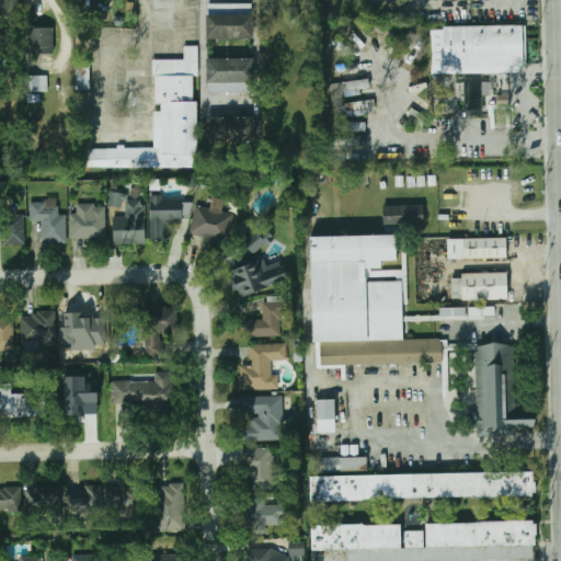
[(207,39),(253,39),(253,4),(207,4),(207,39)]
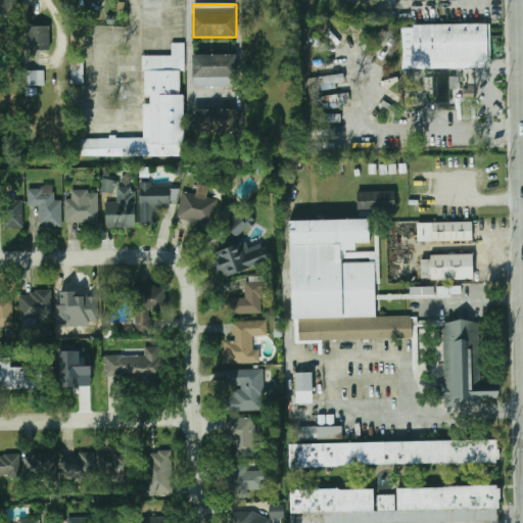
[(417,20),(491,20),(491,60),(418,62),(417,20)]
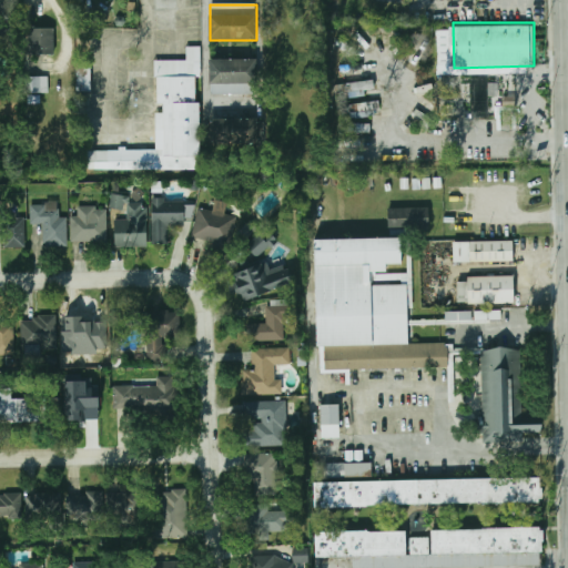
[(54,56),(54,28),(28,28),(28,56),(54,56)]
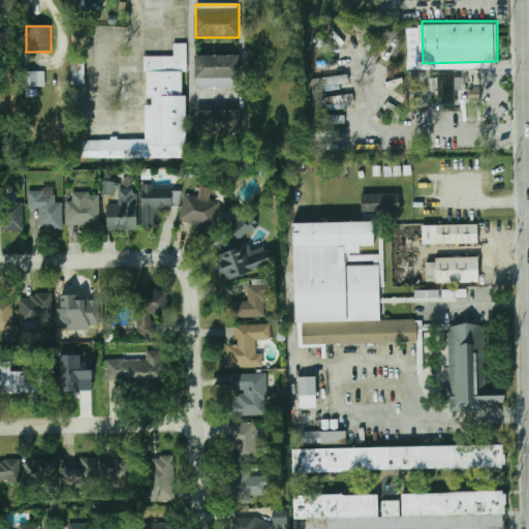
[(186,159),(186,43),(175,43),(175,56),(146,56),(146,98),(152,98),(152,139),(82,139),(82,158),(186,159)]
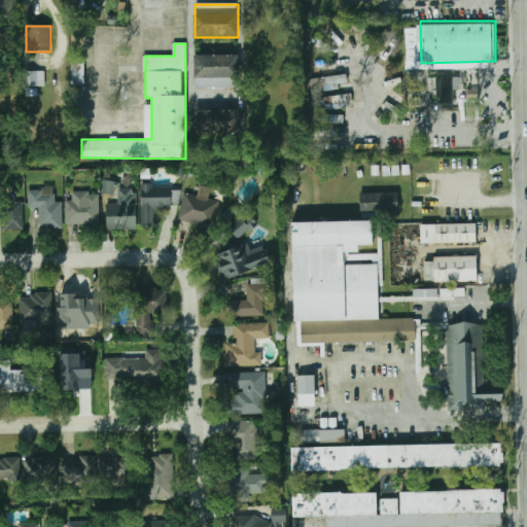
[(237,78),(237,56),(194,56),(194,78),(237,78)]
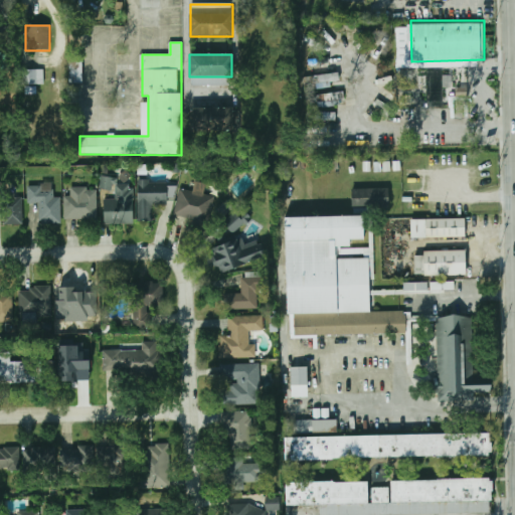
[(443,67),(425,67),(425,107),(442,106),(442,88),(452,88),(452,74),(443,74),(443,67)]
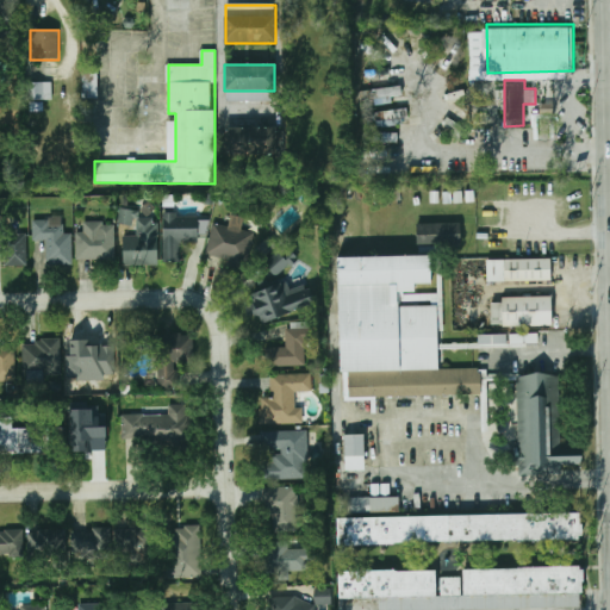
[(53,100),(53,83),(33,83),(33,100),(53,100)]
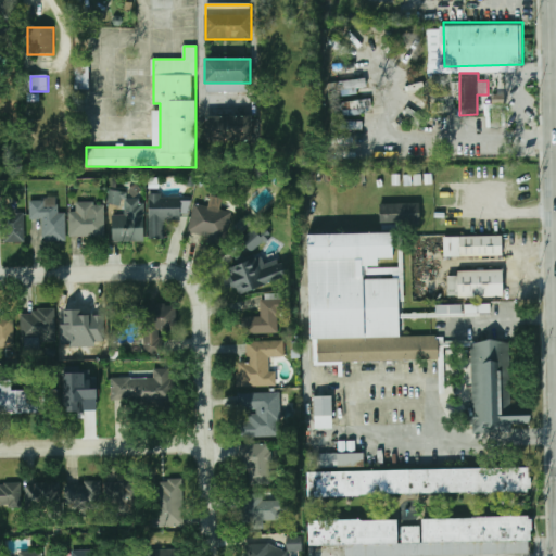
[(344,81),(345,91),(356,90),(356,87),(366,86),(365,78),(344,81)]
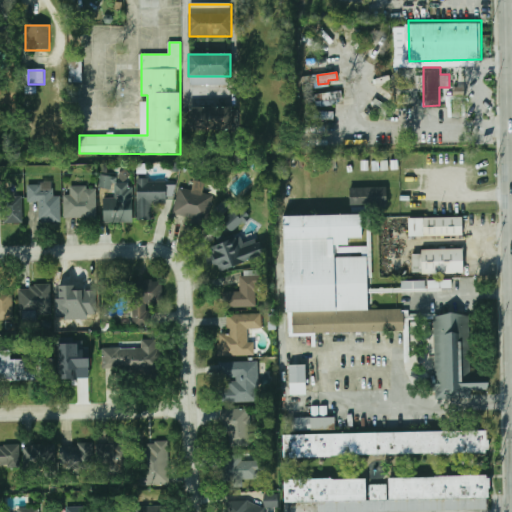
[(334,93),(315,94),(315,106),(335,105),(334,93)]
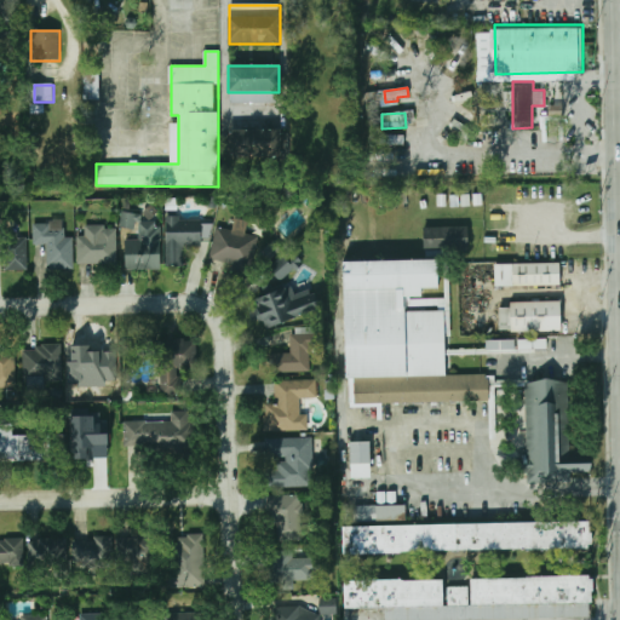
[(283,128),(233,130),(233,158),(283,156),(283,128)]
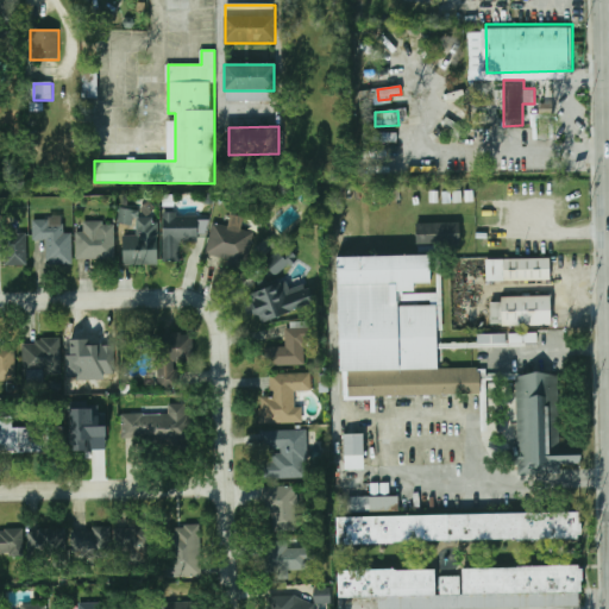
[(372,143),(393,143),(393,132),(372,132),(372,143)]
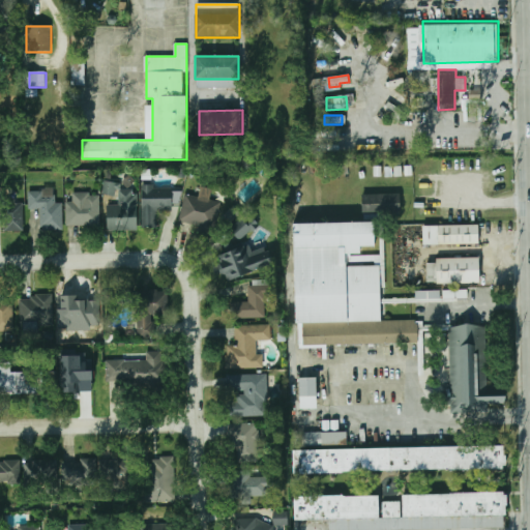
[(102,195),(117,197),(119,182),(105,180),(102,195)]
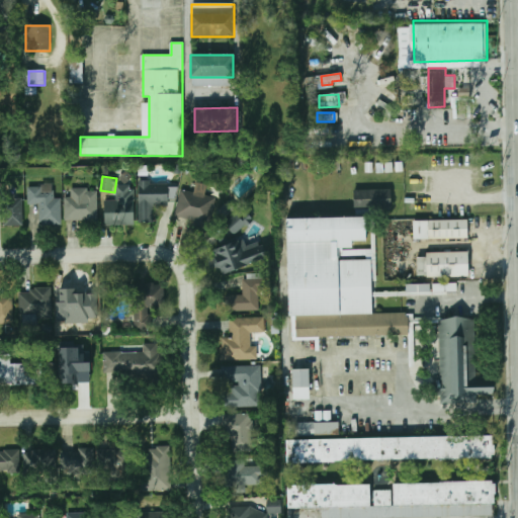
[(139,182),(139,222),(153,222),(153,206),(167,206),(167,198),(176,198),(176,183),(139,182)]
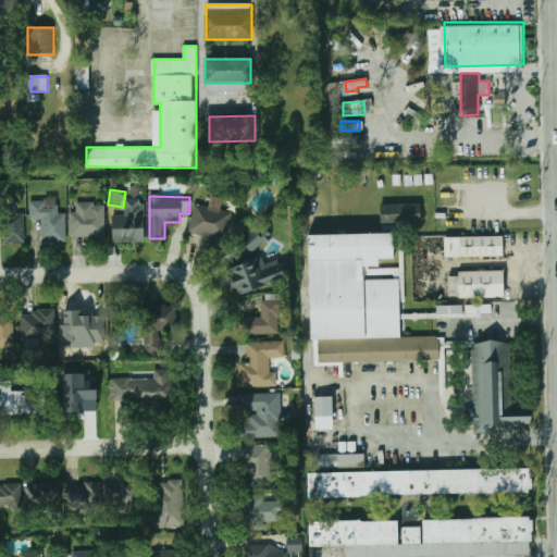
[(233,213),(220,211),(222,199),(211,197),(209,208),(195,205),(189,237),(226,244),(233,213)]
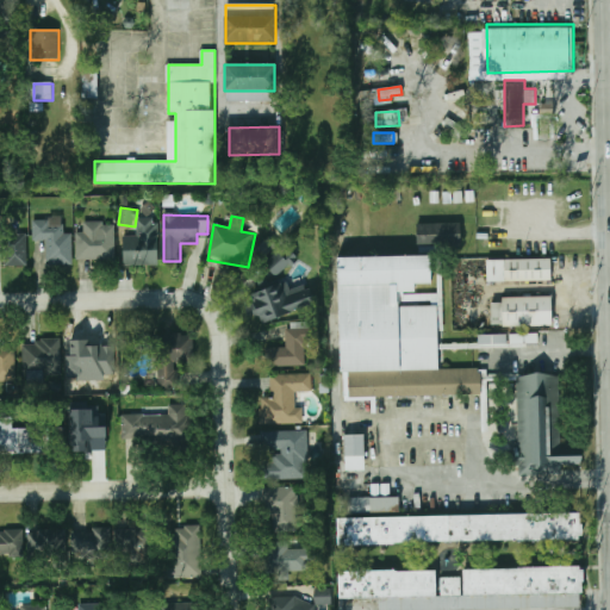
[(157,265),(157,218),(137,218),(137,236),(124,236),(124,265),(157,265)]
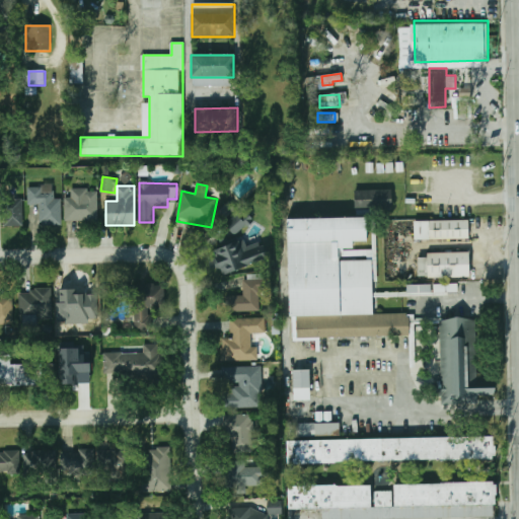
[(61,199),(54,199),(54,189),(30,189),(30,204),(40,204),(40,225),(61,225),(61,199)]
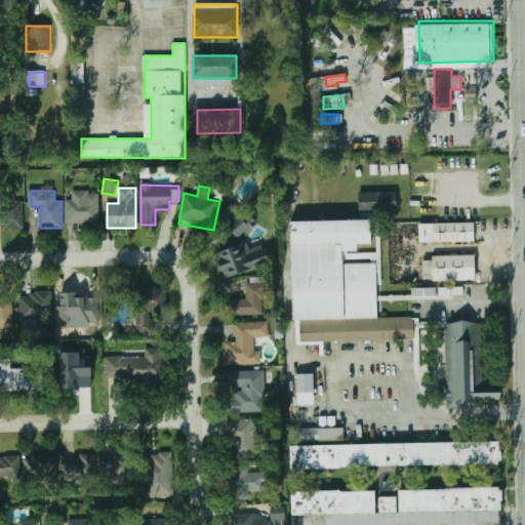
[(397,212),(397,192),(360,192),(360,212),(397,212)]
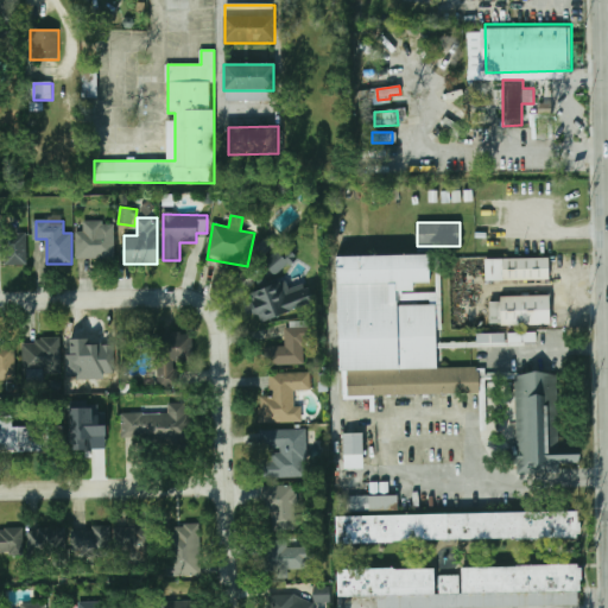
[(77,226),(77,259),(115,259),(115,226),(77,226)]
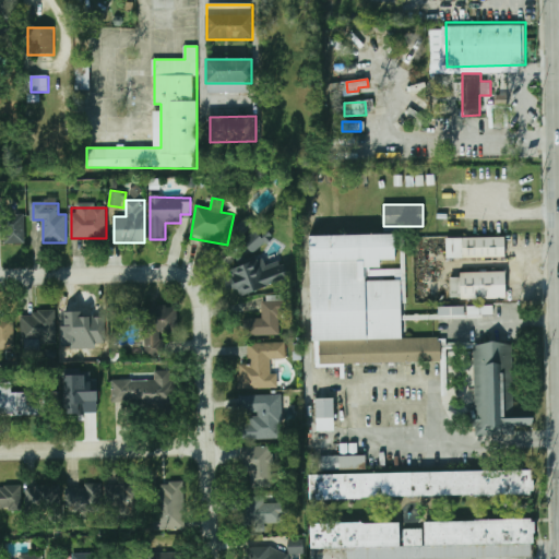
[(24,244),(24,216),(3,216),(3,244),(24,244)]
